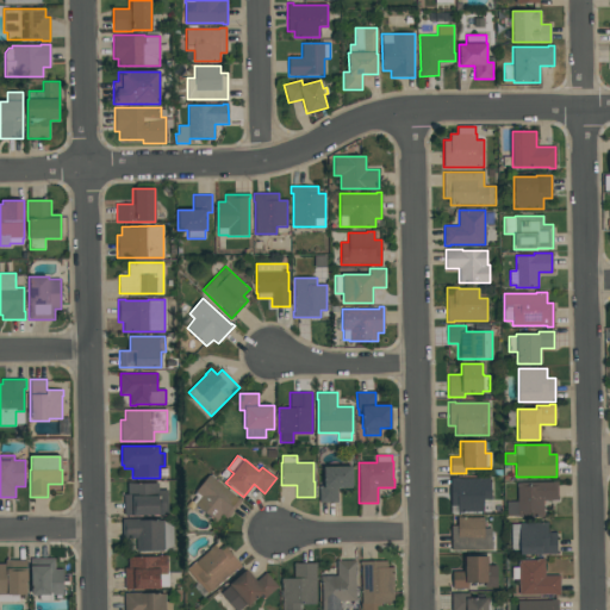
[(319,503),(319,485),(324,485),(324,466),(353,466),(353,489),(337,489),(337,503),(319,503)]
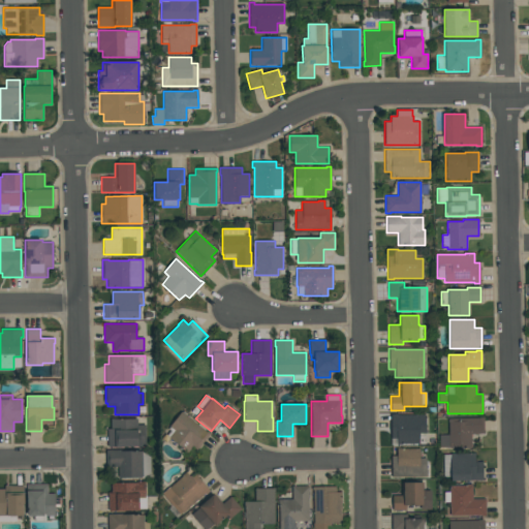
[(169,427),(181,411),(210,434),(196,450),(192,446),(187,453),(168,437),(166,435),(170,431),(167,429),(169,427)]
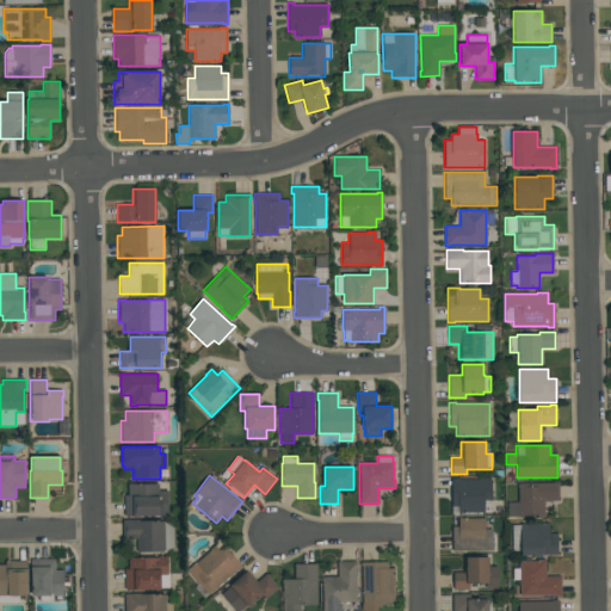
[(492,512),(464,512),(464,513),(458,513),(458,506),(451,506),(451,479),(458,479),(458,480),(492,480),(492,512)]
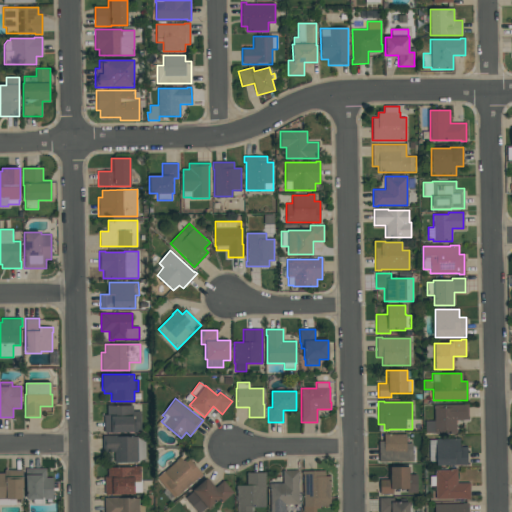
[(456,420),(456,434),(434,434),(434,433),(425,433),(425,421),(434,421),(434,404),(468,403),(468,420),(456,420)]
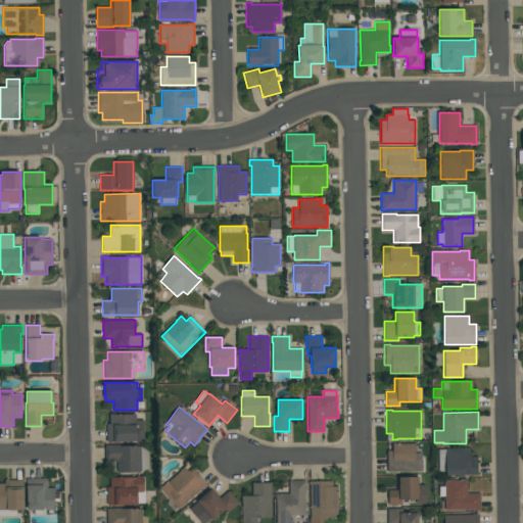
[(136,414),(136,420),(144,420),(144,439),(136,439),(136,442),(105,442),(105,424),(109,424),(109,414),(136,414)]
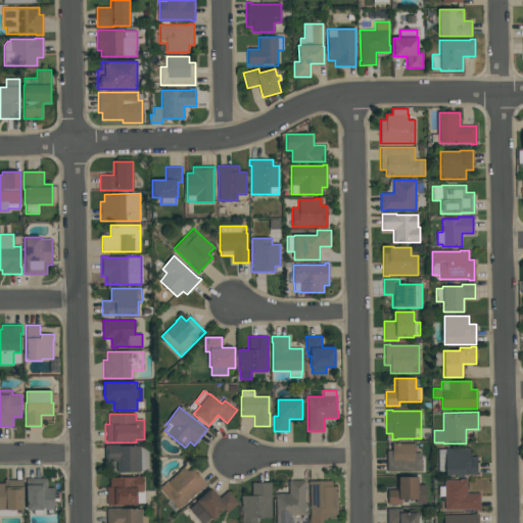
[(386,472),(386,450),(392,450),(392,443),(415,443),(415,453),(421,453),(421,472),(386,472)]
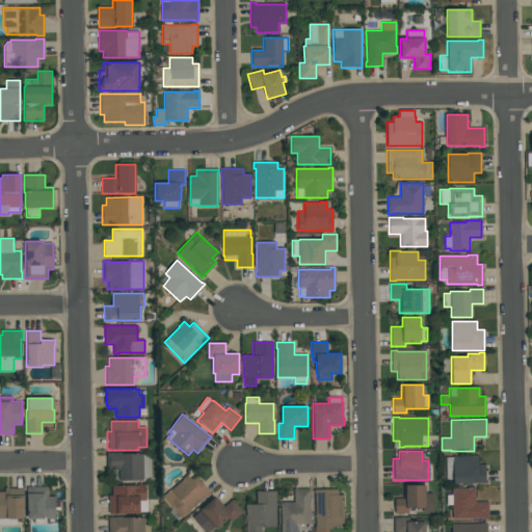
[(118,481),(118,470),(106,470),(106,452),(124,452),(124,453),(142,453),(142,456),(151,456),(151,479),(142,479),(142,481),(118,481)]
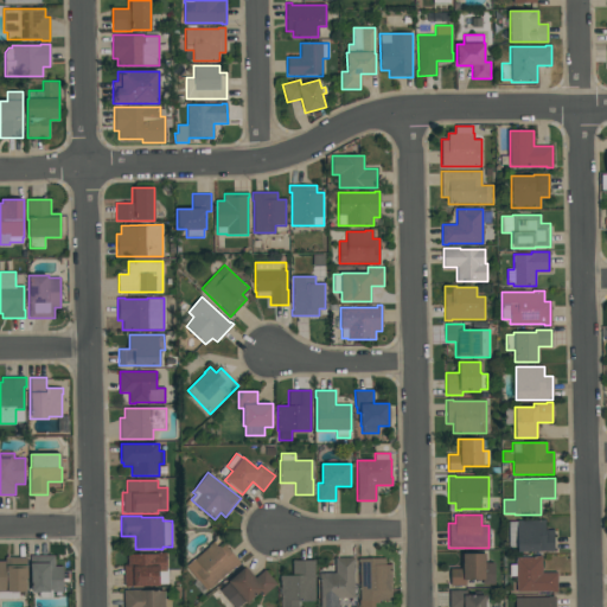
[(509,521),(517,521),(517,519),(545,519),(545,529),(554,529),(554,551),(540,551),(517,551),(517,548),(509,548),(509,521)]
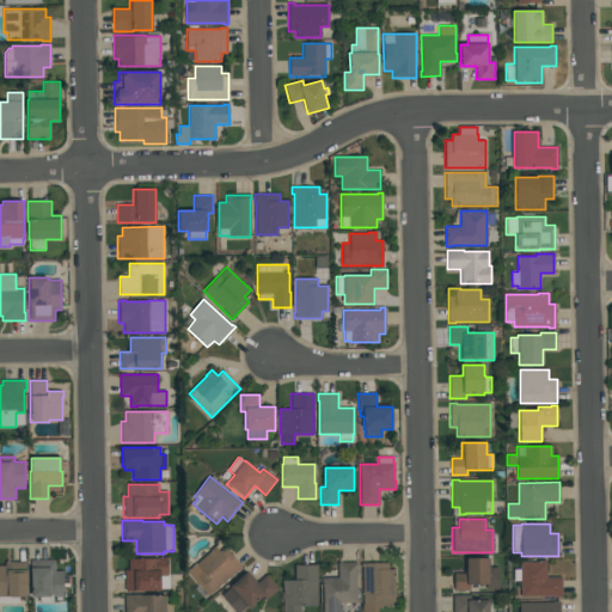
[(208,595),(187,570),(215,546),(221,554),(227,549),(243,567),(212,593),(210,593),(208,595)]
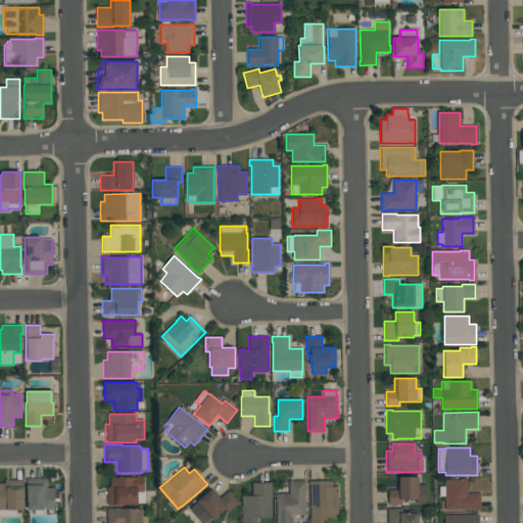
[(109,477),(143,477),(143,490),(145,490),(145,504),(137,504),(137,506),(106,506),(106,486),(109,486),(109,477)]
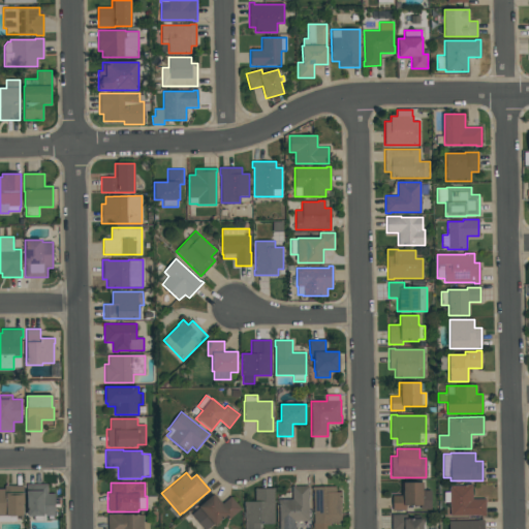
[(431,509),(421,509),(421,505),(405,505),(405,510),(393,510),(393,495),(401,495),(401,483),(423,483),(423,490),(431,490),(431,509)]
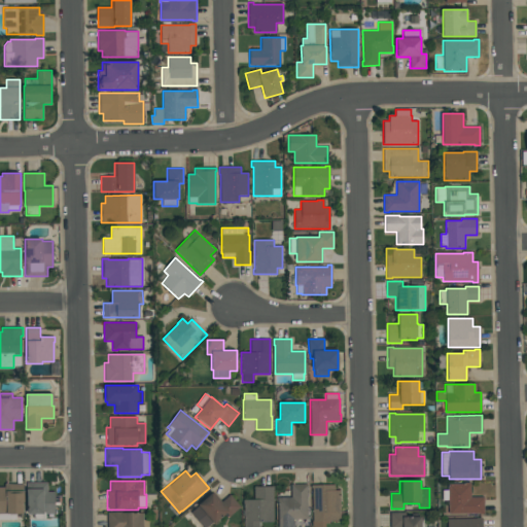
[(55,492),(55,514),(45,514),(45,519),(34,519),(34,514),(27,514),(27,482),(47,482),(47,492),(55,492)]
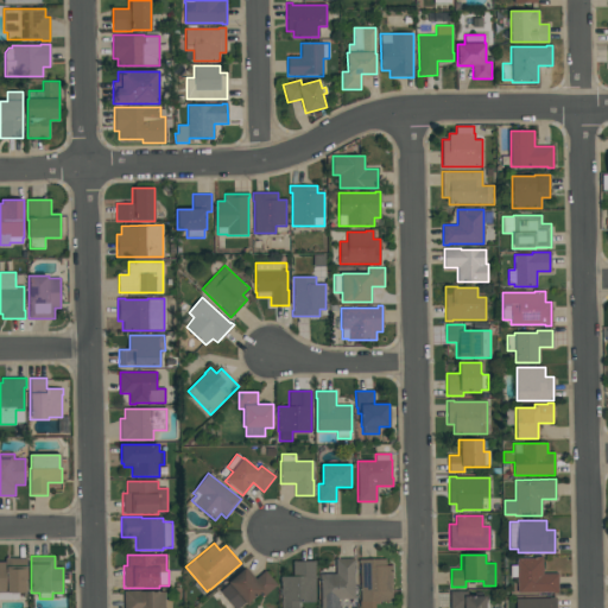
[(27,593),(19,593),(19,599),(0,599),(0,562),(5,562),(5,557),(27,557),(27,593)]
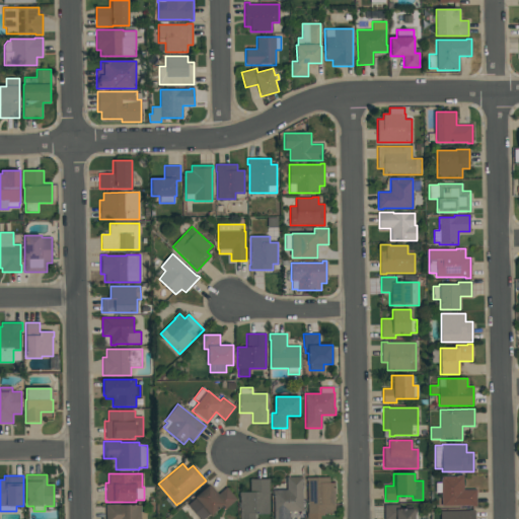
[(476,507),(471,507),(471,506),(441,506),(441,493),(435,493),(435,483),(441,483),(441,476),(455,476),(455,475),(463,475),(463,489),(476,489),(476,507)]
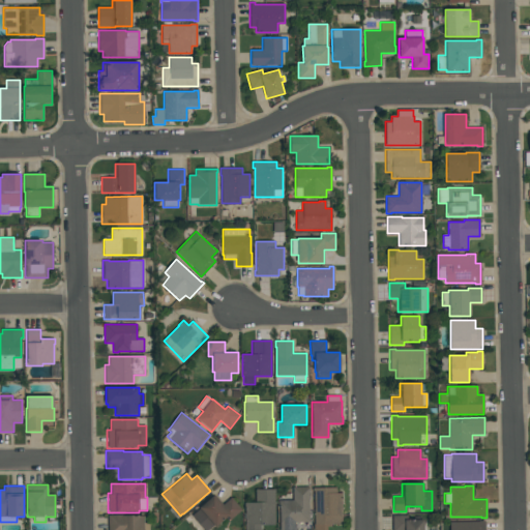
[(280,529),(280,500),(292,500),(292,487),(310,487),(310,522),(308,522),(308,529),(280,529)]
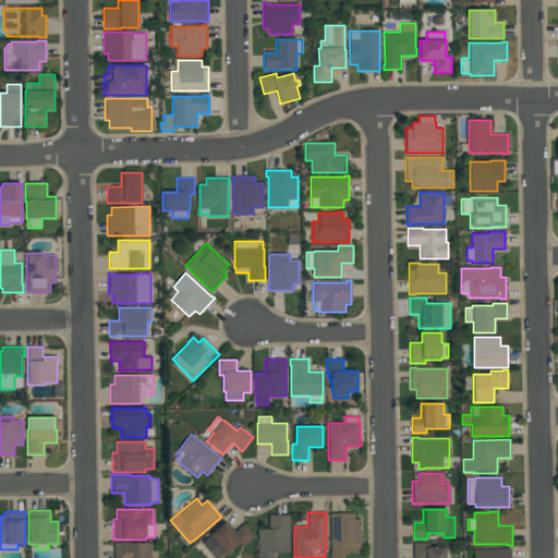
[(330,557),(330,552),(330,517),(329,517),(329,513),(353,513),(353,519),(360,519),(360,552),(350,552),(350,555),(344,555),(344,557),(330,557)]
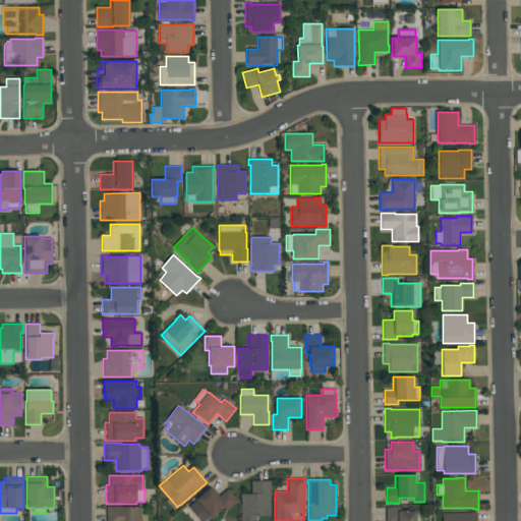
[(240,520),(240,494),(250,494),(250,480),(270,480),(270,516),(256,516),(256,520),(240,520)]
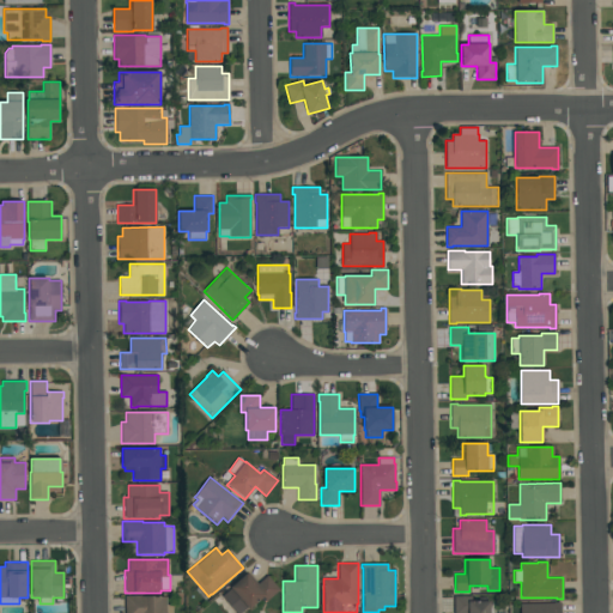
[(230,588),(247,572),(256,584),(267,575),(280,589),(267,601),(263,598),(249,610),(247,607),(241,612),(236,612),(222,596),(231,588),(230,588)]
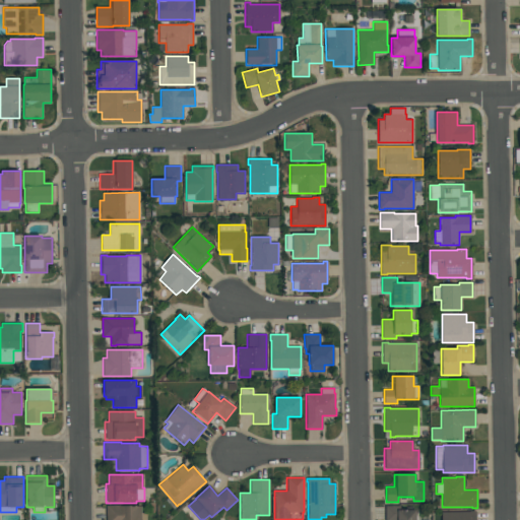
[(106,519),(106,505),(121,505),(121,506),(141,506),(141,519),(106,519)]
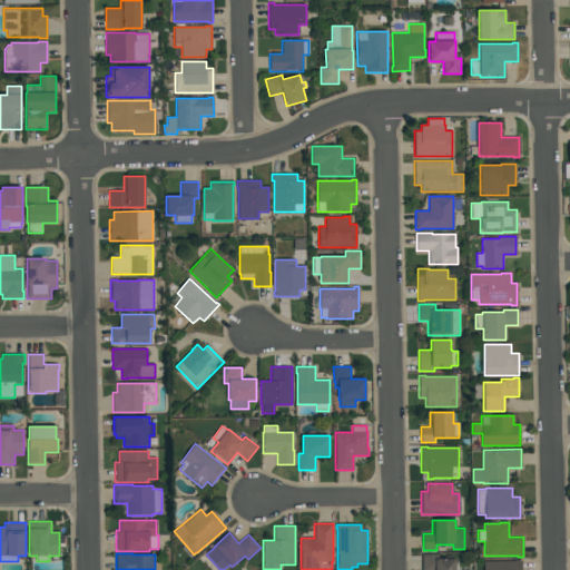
[(455,569),(422,569),(422,553),(439,553),(439,559),(444,559),(444,556),(453,556),(453,559),(455,559),(455,569)]
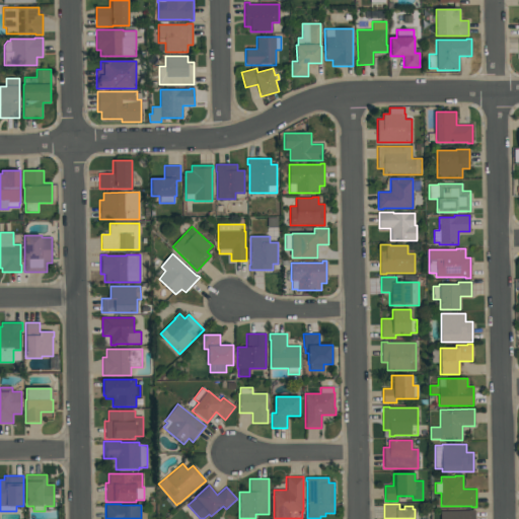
[(474,510),(474,518),(441,518),(441,511),(468,511),(468,510),(474,510)]
